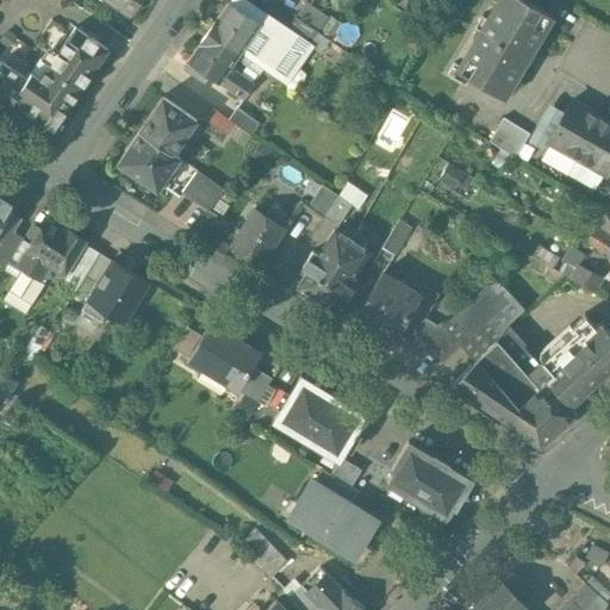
[(141,0),(103,0),(129,18),(141,0)]
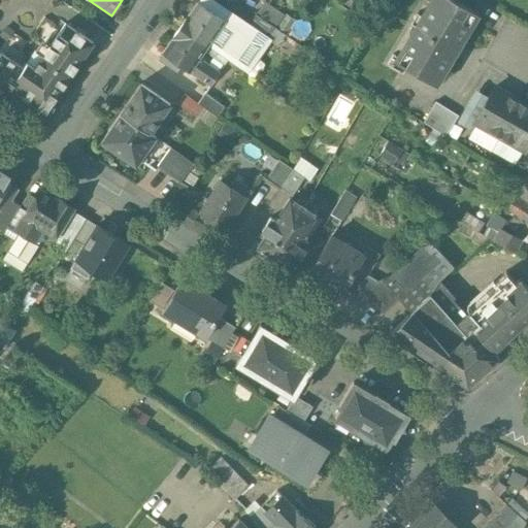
[(453,0),(432,0),(396,61),(435,85),(477,14),(453,0)]
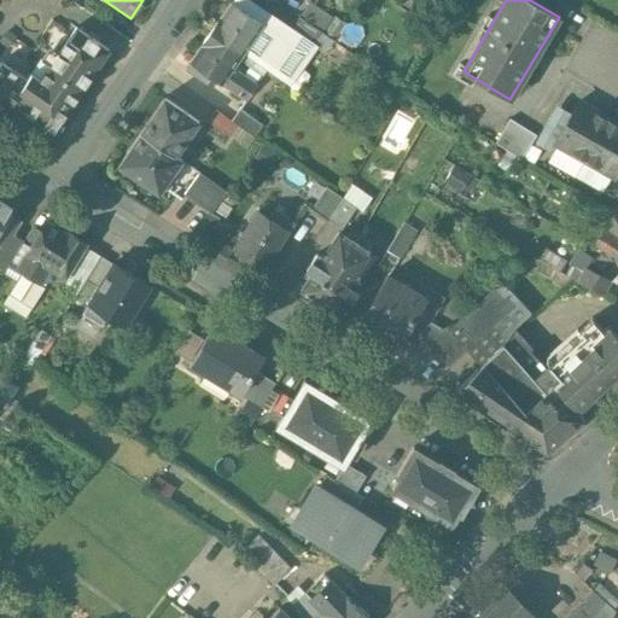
[(287,41),(232,3),(211,33),(242,53),(251,40),(278,57),(287,41)]
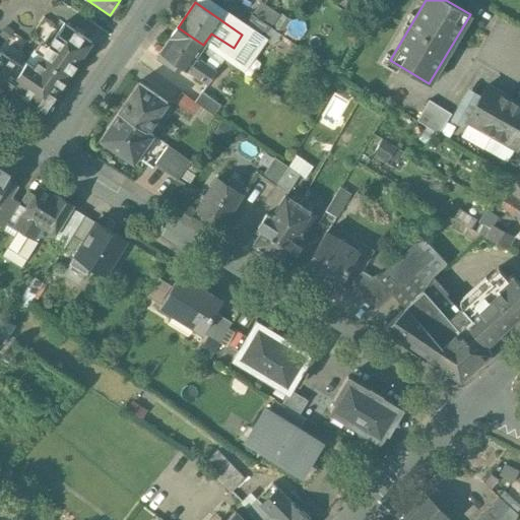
[(277,15),(264,6),(259,15),(272,23),(277,15)]
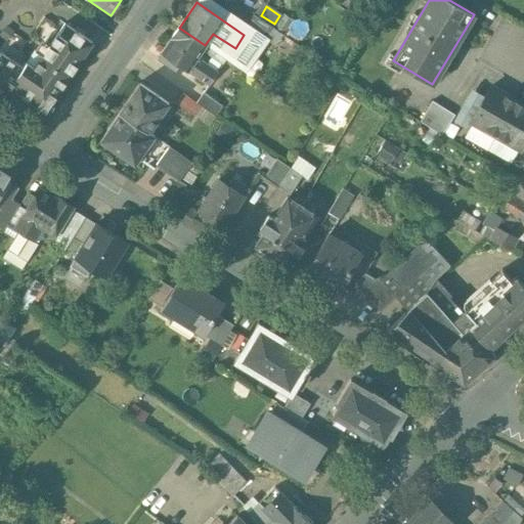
[(273,28),(254,14),(247,25),(266,38),(273,28)]
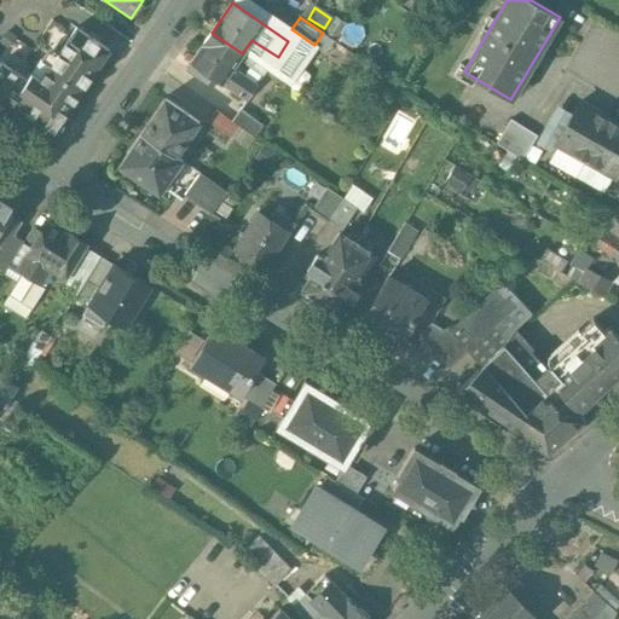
[(109,50),(76,27),(51,64),(48,67),(82,90),(109,50)]
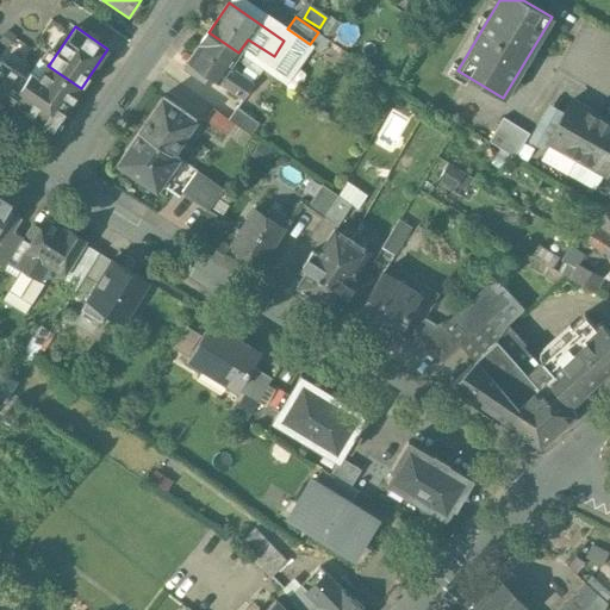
[(238,53),(209,32),(188,62),(190,63),(185,70),(205,83),(210,76),(243,99),(254,82),(230,66),(238,53)]
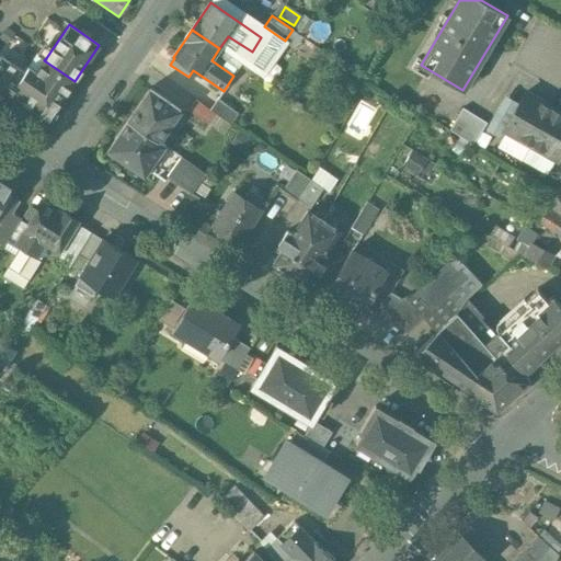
[(75,81),(44,60),(46,58),(37,53),(24,71),(1,56),(0,57),(0,98),(6,102),(12,92),(45,115),(52,114),(75,81)]
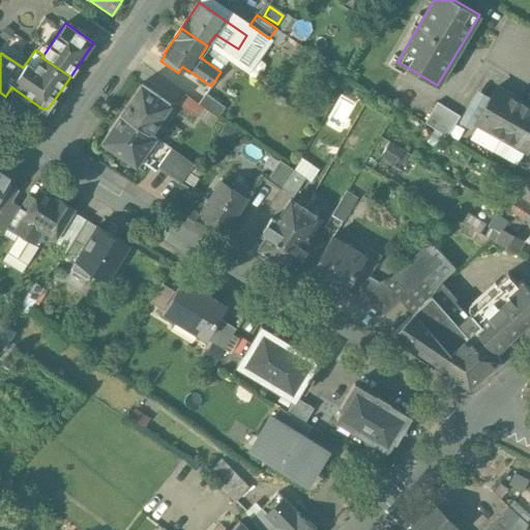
[(170,105),(142,85),(121,113),(150,134),(150,133),(170,105)]
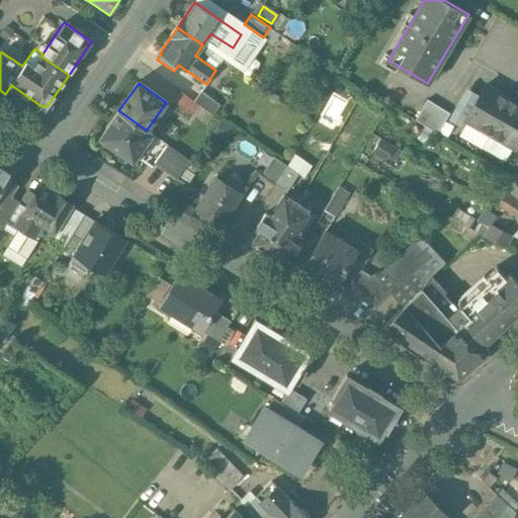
[(510,99),(486,85),(465,120),(490,134),(510,99)]
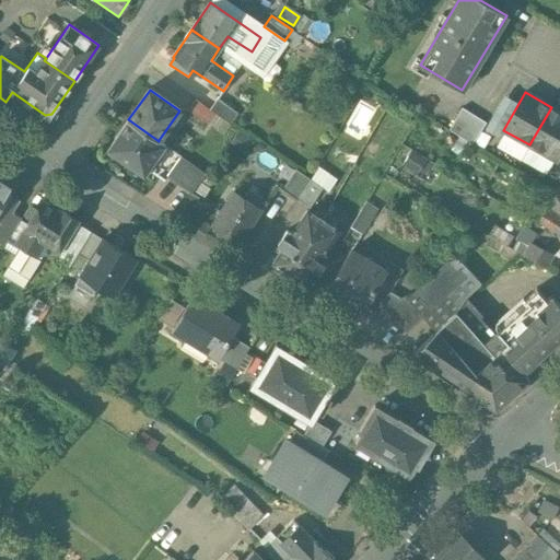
[(238,113),(217,97),(209,108),(231,124),(238,113)]
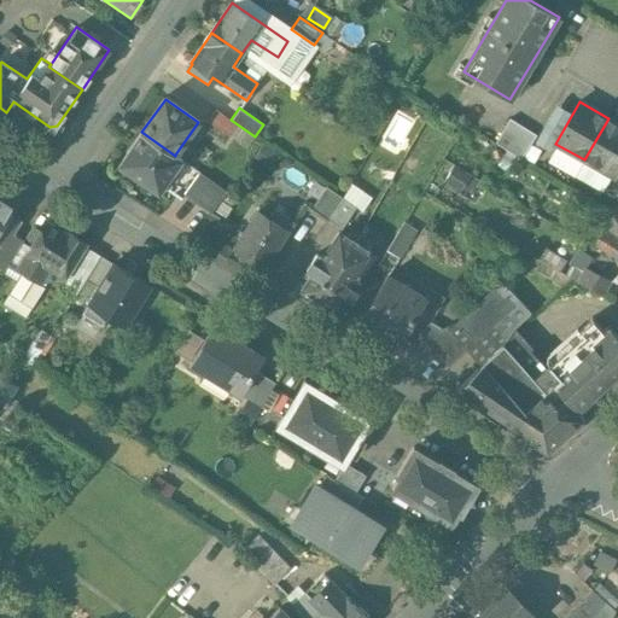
[(239,126),(217,111),(208,126),(228,140),(239,126)]
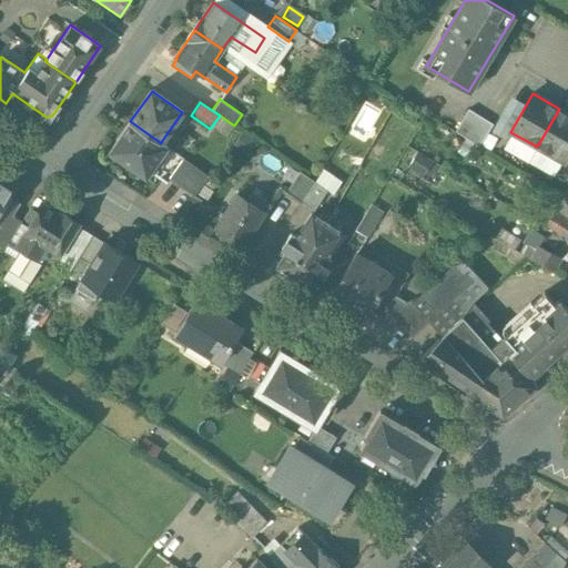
[(494,124),(469,109),(456,131),(479,146),(494,124)]
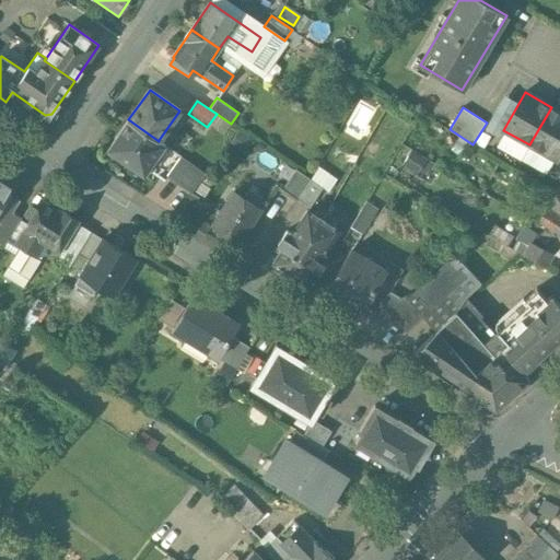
[(559,153),(559,112),(551,107),(529,144),(557,160),(559,153)]
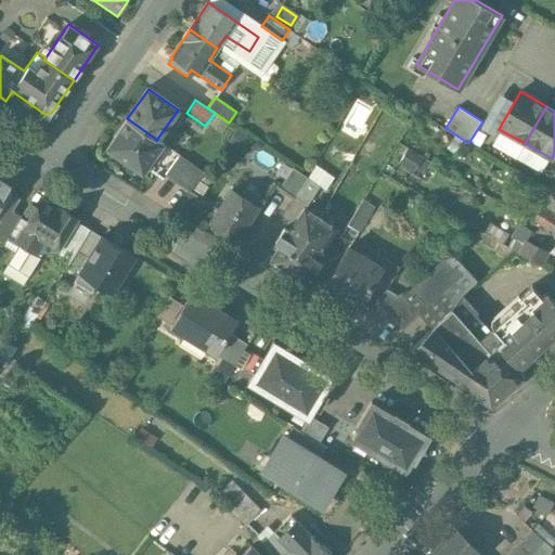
[(490,110),(477,130),(487,138),(501,116),(490,110)]
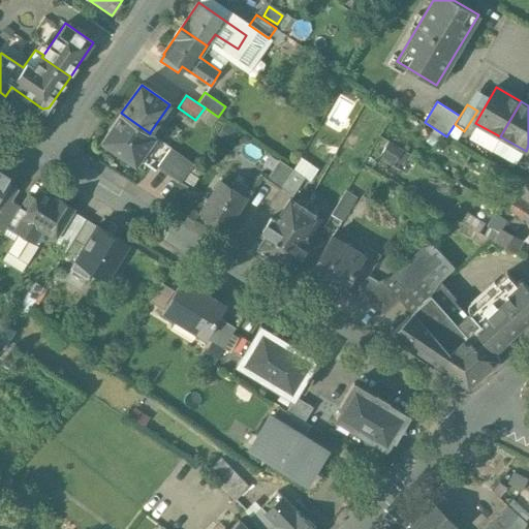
[(150,133),(121,113),(102,141),(135,164),(155,136),(150,132),(150,133)]
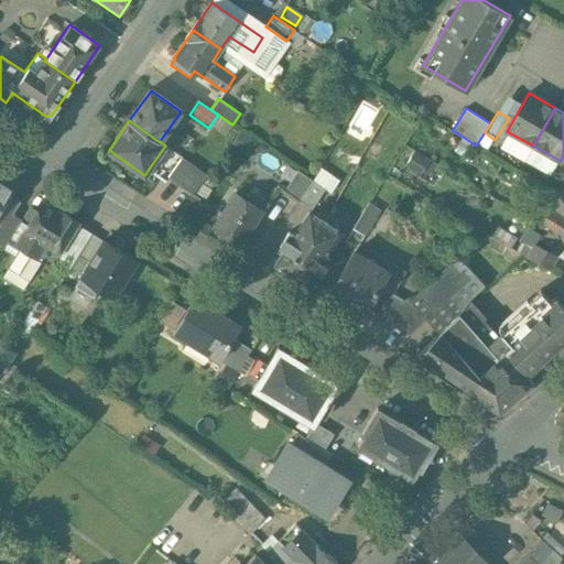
[(495,140),(485,132),(478,143),(488,150),(495,140)]
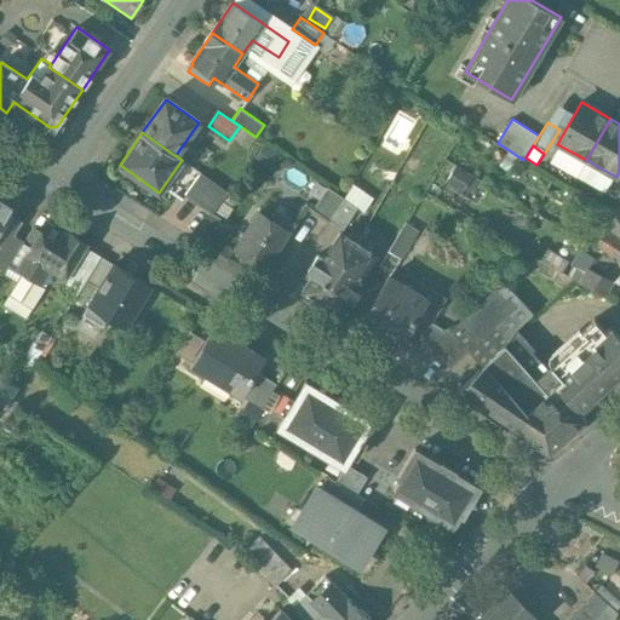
[(228,193),(200,172),(184,195),(212,214),(228,193)]
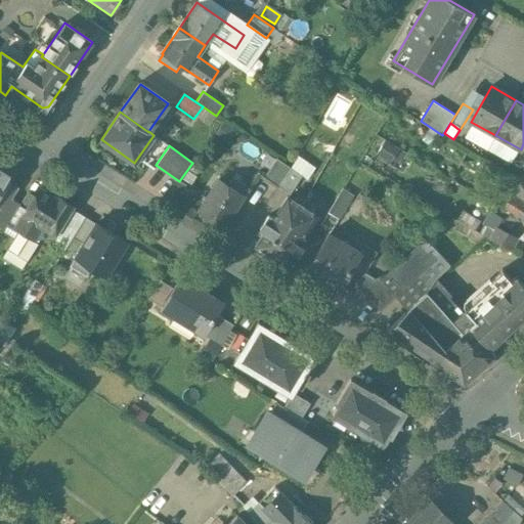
[(279,160),(267,178),(278,186),(291,168),(279,160)]
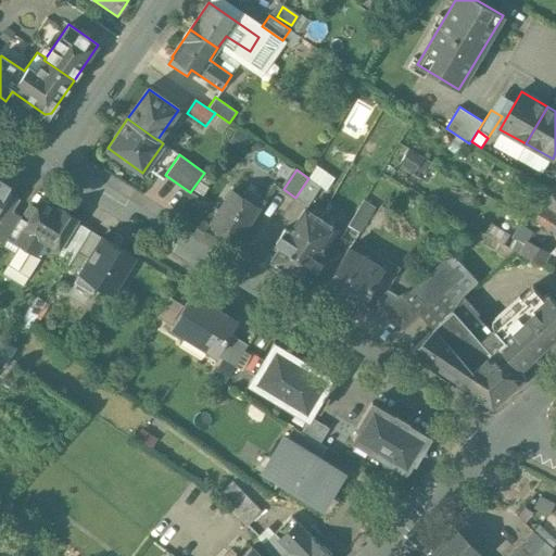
[(15,181),(0,172),(0,225),(9,211),(8,210),(9,207),(12,206),(17,199),(8,193),(15,181)]
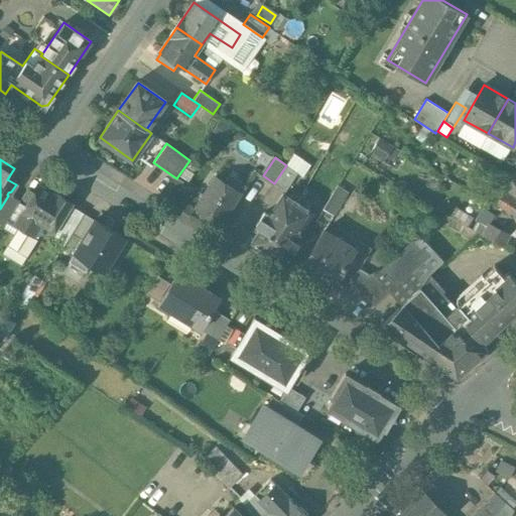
[(286,165),(274,183),(285,191),(297,173),(286,165)]
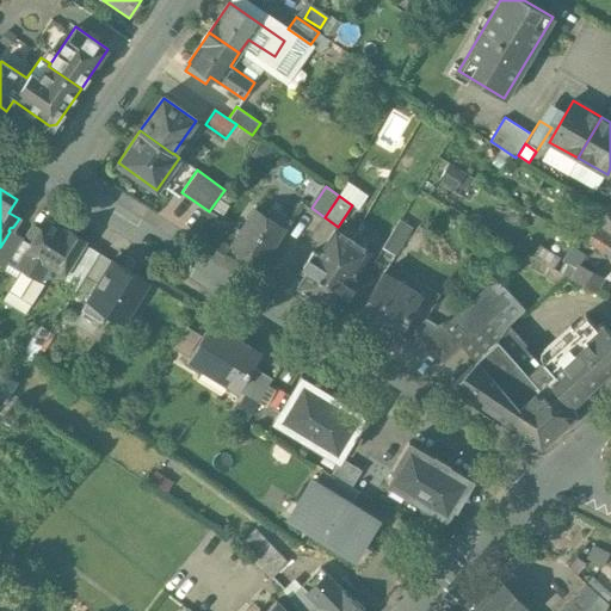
[(265,218),(253,210),(232,246),(261,265),(289,222),(270,210),(265,218)]
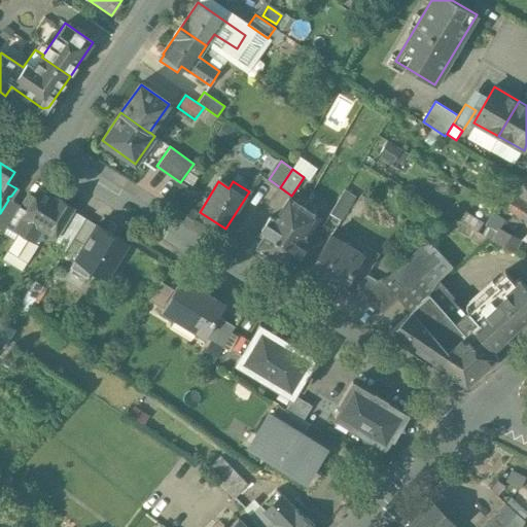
[(58,200),(40,188),(14,230),(19,232),(34,242),(42,229),(56,236),(73,207),(59,198),(58,200)]
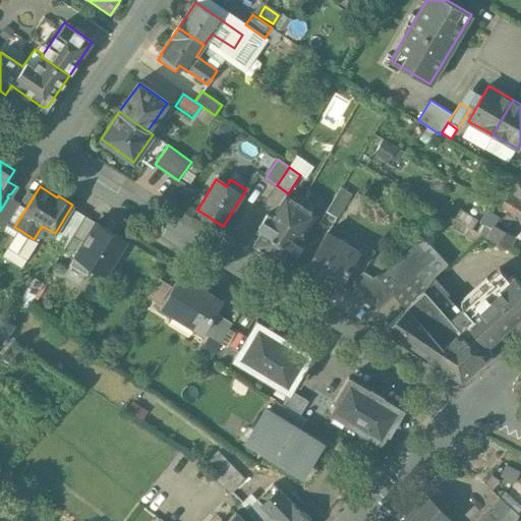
[(352,192),(342,186),(327,212),(337,217),(352,192)]
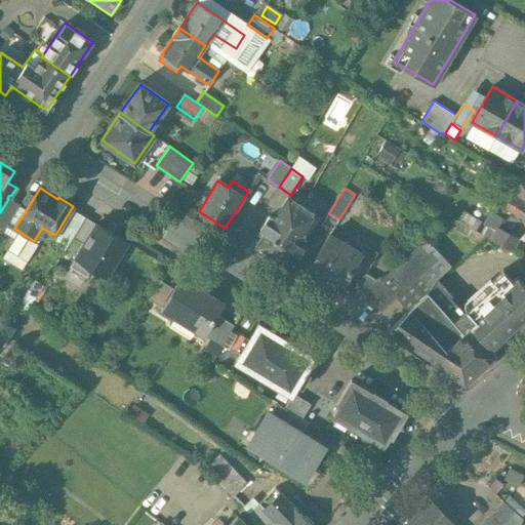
[(289,197),(275,218),(270,215),(260,230),(266,233),(256,246),(270,255),(303,206),(289,197)]
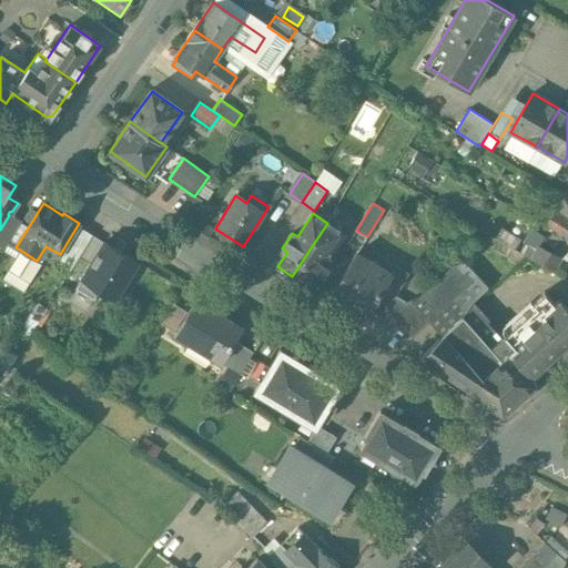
[(9,215),(0,230),(0,243),(6,246),(20,222),(9,215)]
